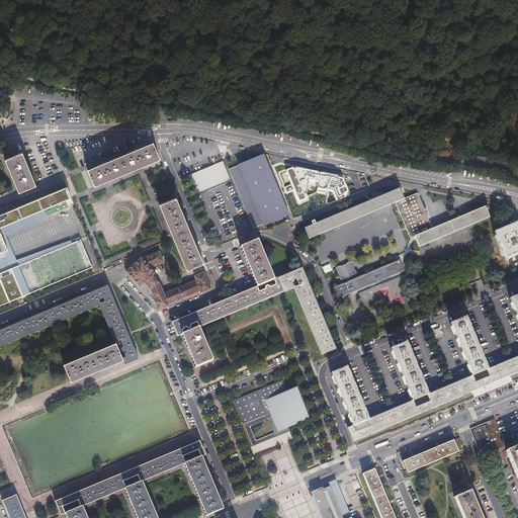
[(87,168),(86,169),(93,186),(94,185),(96,184),(97,184),(99,183),(100,183),(103,182),(103,181),(106,180),(107,180),(109,179),(110,179),(112,178),(113,177),(115,176),(116,176),(119,175),(122,174),(122,173),(125,172),(126,172),(128,171),(130,171),(132,170),(133,169),(135,168),(136,168),(139,167),(142,166),(142,165),(145,164),(146,164),(148,163),(149,163),(151,162),(152,161),(154,161),(155,160),(159,159),(152,142),(151,142),(148,144),(147,144),(146,145),(145,145),(144,145),(142,146),(141,147),(139,147),(138,148),(137,148),(135,149),(134,149),(133,150),(132,150),(131,151),(128,152),(127,152),(126,152),(125,153),(124,153),(122,154),(121,154),(119,155),(118,156),(116,157),(115,157),(113,158),(112,158),(110,159),(109,159),(108,160),(106,161),(105,161),(103,162),(102,162),(100,163),(99,164),(96,165),(94,166),(93,166),(90,167),(89,168),(87,168)]
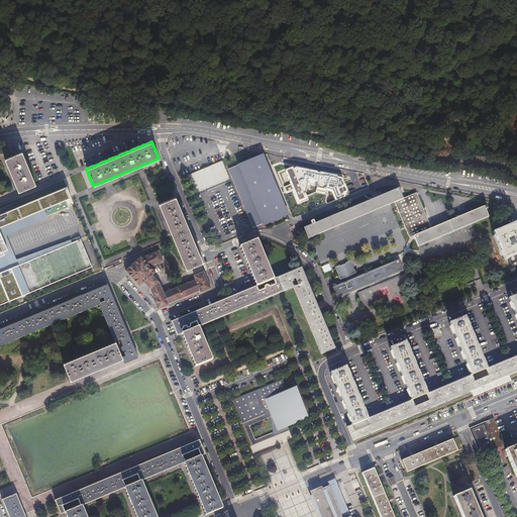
[(17,191),(18,192),(35,185),(35,184),(34,182),(33,181),(32,179),(32,178),(31,175),(30,172),(29,172),(28,169),(28,168),(27,166),(27,165),(26,163),(25,162),(24,160),(24,159),(23,156),(22,152),(21,151),(4,159),(4,160),(5,163),(6,163),(7,166),(7,167),(8,169),(8,170),(9,172),(10,173),(11,175),(11,176),(12,178),(12,179),(13,182),(14,183),(15,185),(15,186),(16,188),(16,189),(17,191)]
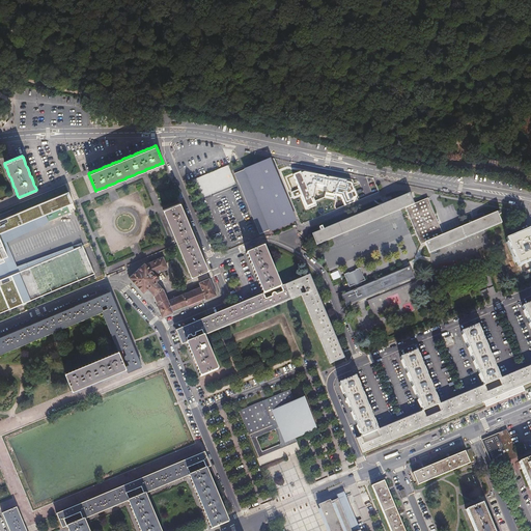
[(271,158),(235,172),(259,232),(295,218),(292,212),(278,176),(271,158)]
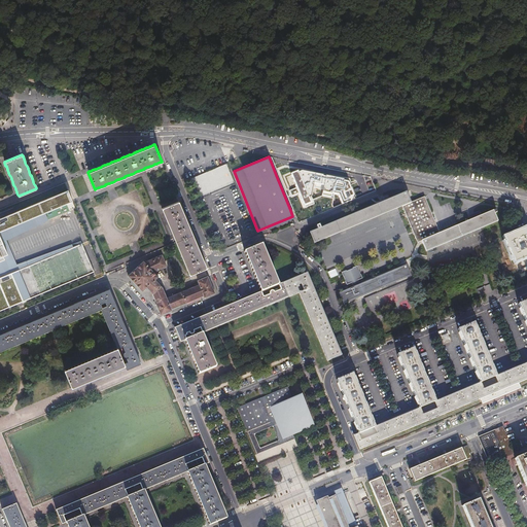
[(227,165),(190,176),(197,197),(234,185),(227,165)]
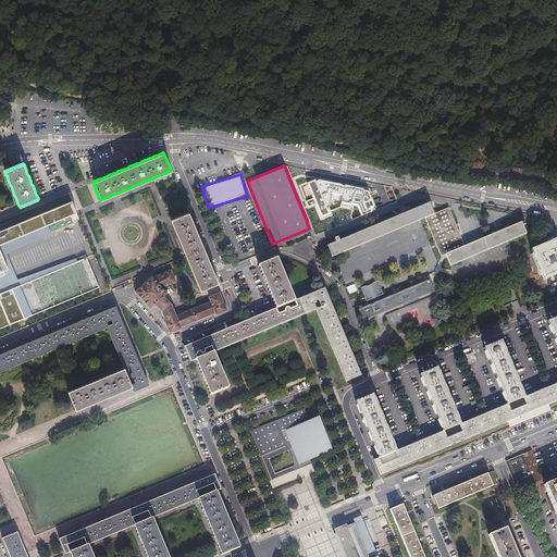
[(404,212),(326,244),(331,256),(420,220),(425,218),(436,245),(437,246),(442,256),(446,255),(447,257),(450,265),(524,234),(519,223),(503,230),(502,227),(507,225),(505,222),(494,226),(496,230),(497,230),(498,232),(465,246),(448,207),(433,213),(429,201),(408,210),(407,208),(412,206),(410,201),(399,206),(400,210),(403,210),(404,212)]
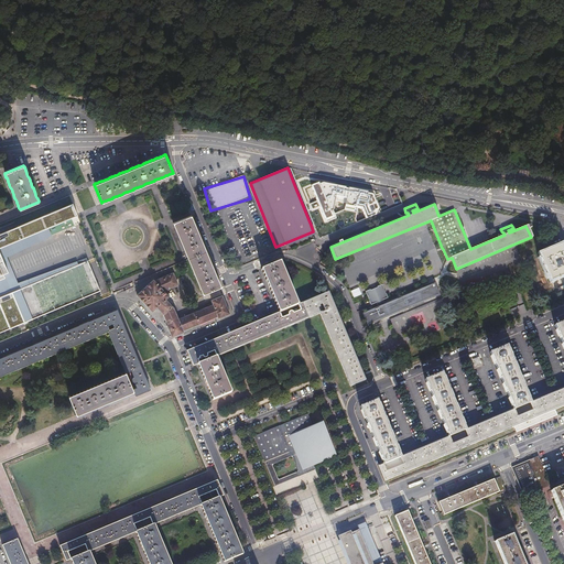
[(7,258),(52,236),(49,229),(50,228),(77,217),(72,205),(0,234),(0,333),(10,328),(34,318),(100,291),(87,261),(78,266),(76,261),(18,283),(7,258)]
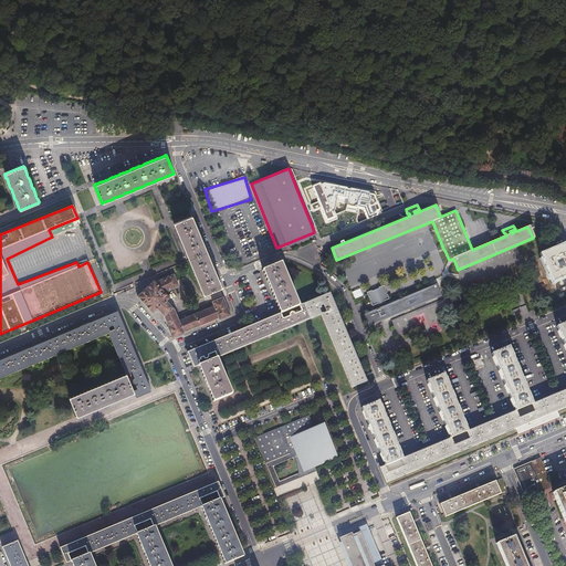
[(191,216),(173,223),(174,224),(175,228),(175,229),(176,231),(177,232),(178,234),(178,236),(179,238),(179,239),(180,241),(181,242),(181,244),(182,245),(184,249),(185,252),(186,253),(186,255),(187,257),(188,259),(188,260),(189,262),(189,263),(190,265),(191,266),(192,270),(194,273),(194,274),(195,276),(196,278),(197,280),(197,281),(198,283),(198,284),(199,286),(200,287),(201,290),(201,291),(202,294),(202,295),(221,287),(221,286),(219,283),(219,282),(218,280),(218,279),(218,278),(217,276),(217,275),(216,273),(215,272),(213,270),(213,269),(212,266),(212,265),(211,264),(211,262),(210,261),(209,259),(209,258),(208,255),(208,254),(207,252),(206,251),(205,249),(205,248),(203,245),(203,244),(202,242),(201,241),(201,240),(201,238),(200,238),(199,234),(198,231),(198,230),(197,228),(196,227),(195,224),(195,223),(194,221),(194,220),(191,217),(191,216)]
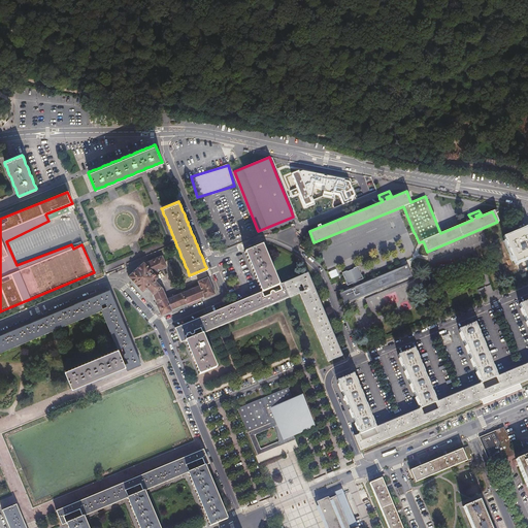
[(505,237),(516,264),(527,258),(527,233),(526,229),(505,237)]
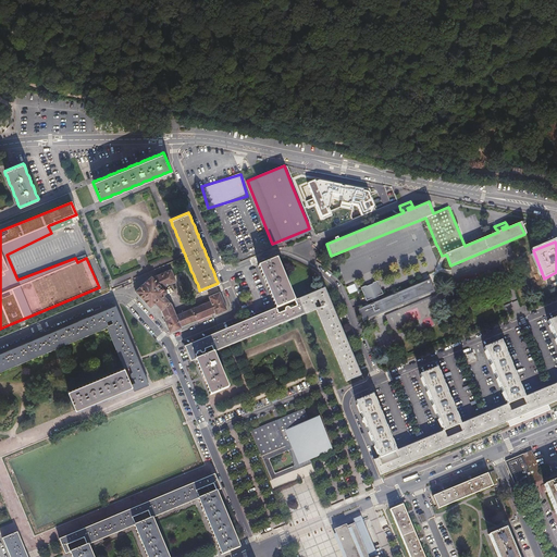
[(277,259),(277,258),(258,265),(258,267),(259,270),(260,271),(261,273),(261,274),(262,276),(262,277),(263,277),(263,280),(264,281),(264,283),(265,284),(267,287),(267,288),(268,291),(269,292),(269,294),(270,294),(270,295),(271,297),(271,298),(272,300),(272,301),(273,304),(274,305),(275,307),(275,309),(295,300),(294,299),(293,297),(293,296),(292,293),(291,291),(291,289),(289,287),(288,286),(287,284),(287,283),(286,281),(286,280),(285,276),(284,276),(283,273),(283,272),(282,270),(282,269),(281,267),(280,265),(280,263),(279,262),(277,259)]
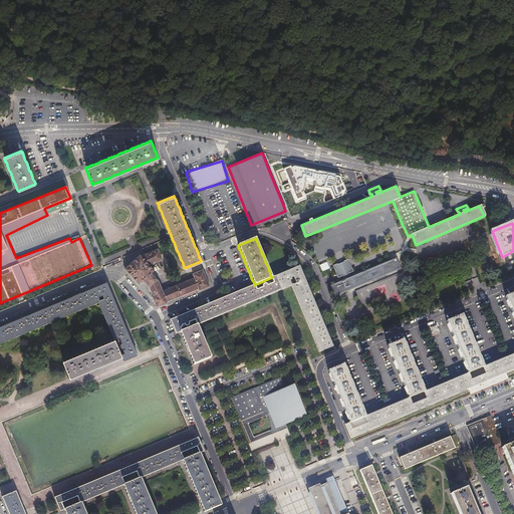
[(139,255),(124,268),(139,284),(143,281),(150,290),(153,296),(152,297),(157,307),(167,303),(166,301),(198,288),(199,290),(208,286),(202,270),(192,274),(194,278),(162,291),(158,283),(151,274),(154,271),(150,266),(163,260),(160,254),(158,249),(141,256),(139,255)]
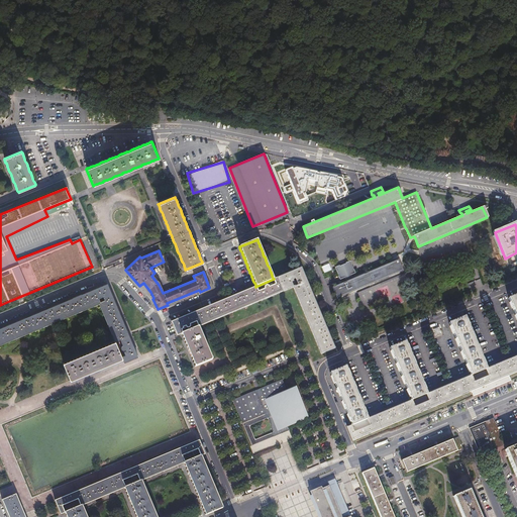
[(347,281),(332,288),(336,298),(340,297),(403,271),(399,260),(353,279),(347,281)]
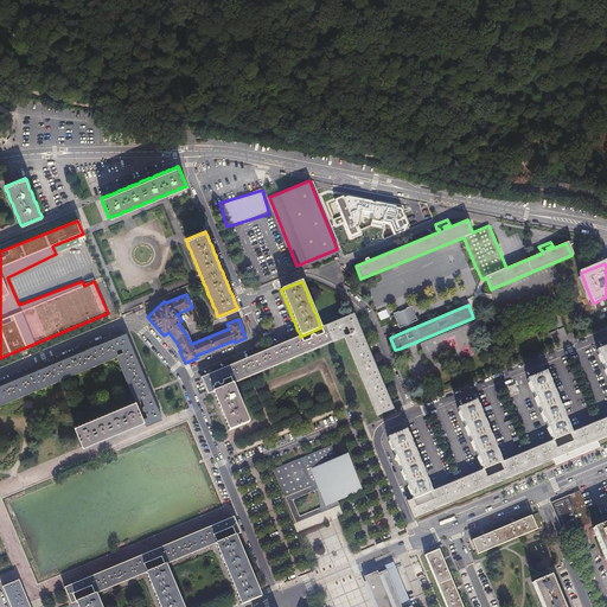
[(413,306),(395,314),(401,328),(407,326),(408,330),(415,327),(413,323),(419,321),(413,306)]
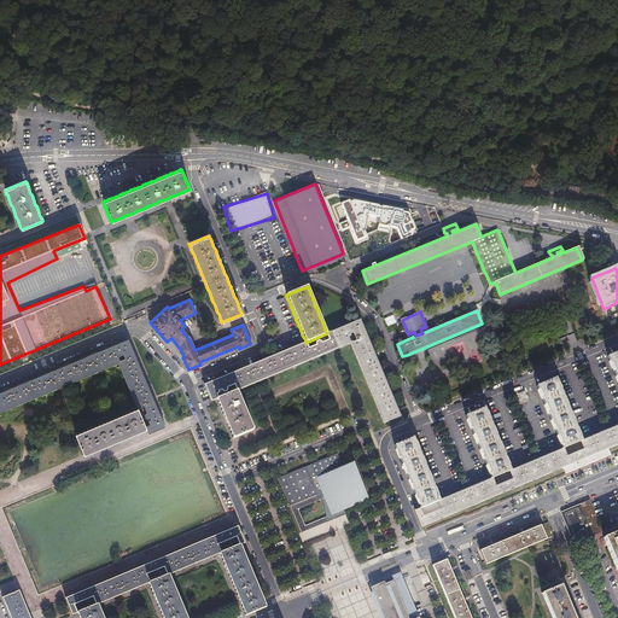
[(343,327),(331,332),(338,349),(350,344),(383,424),(400,417),(395,403),(388,386),(379,368),(373,351),(366,336),(360,320),(347,326),(343,327)]
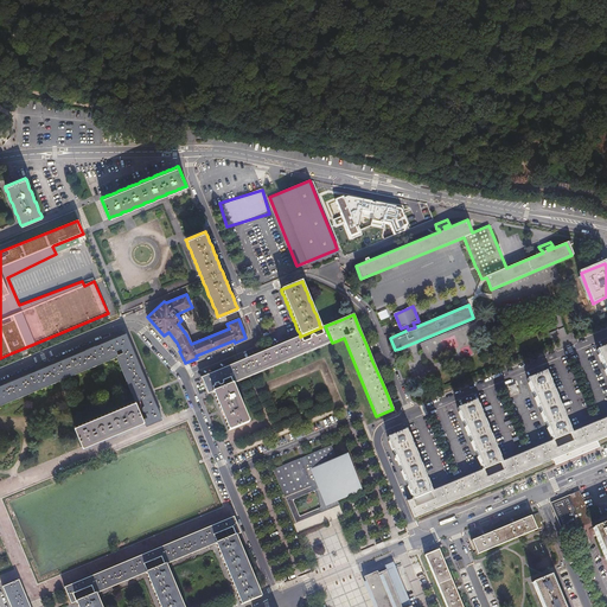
[(332,343),(325,326),(321,327),(300,337),(298,337),(283,344),(268,350),(254,356),(236,363),(200,377),(208,394),(212,393),(232,383),(332,343)]
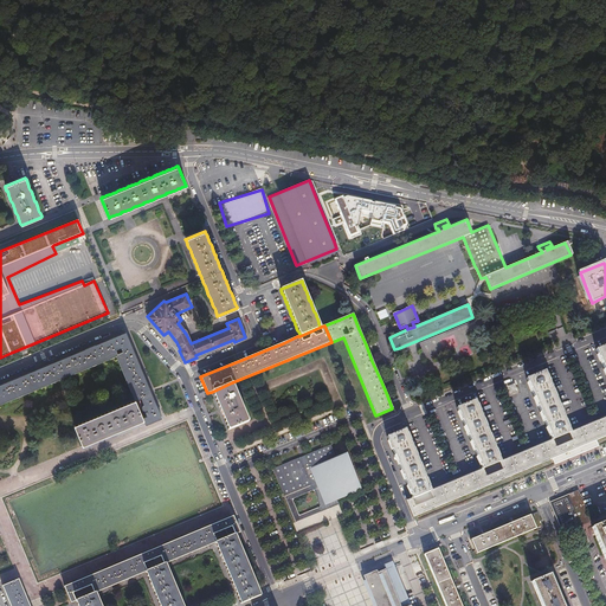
[(0,403),(116,355),(135,400),(143,420),(146,425),(161,418),(143,376),(135,356),(126,333),(120,335),(96,345),(69,356),(55,362),(39,369),(19,376),(0,385),(0,403)]
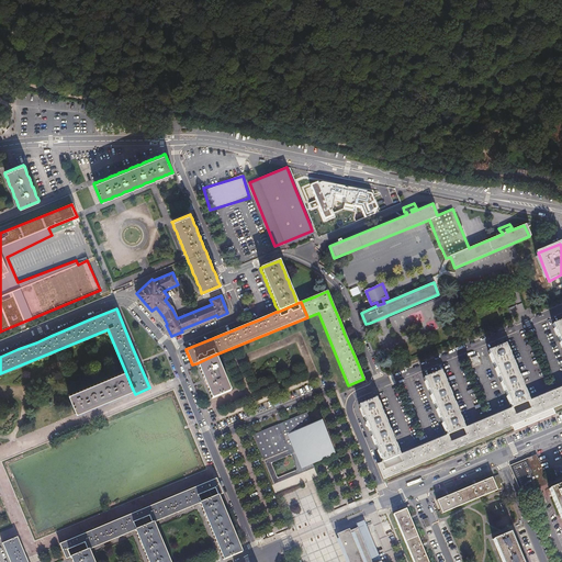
[(561,318),(551,324),(561,350),(561,318)]
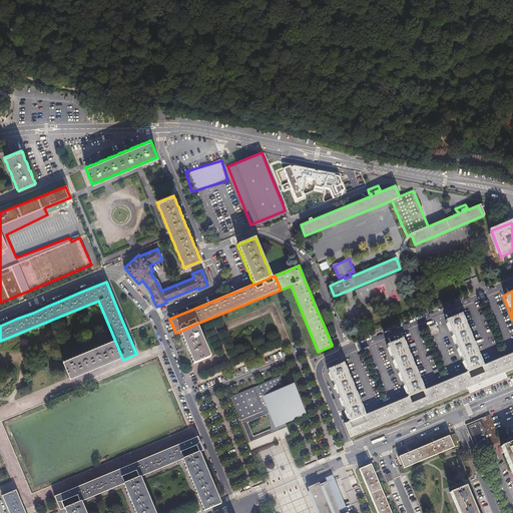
[(462,313),(444,320),(466,372),(483,365),(462,313)]
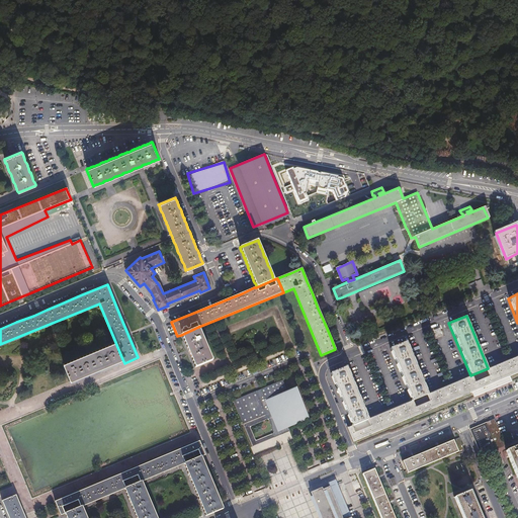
[(198,327),(181,335),(181,336),(182,338),(182,339),(183,341),(184,342),(185,344),(185,345),(186,347),(186,348),(187,350),(188,351),(188,352),(189,354),(189,355),(190,357),(190,358),(191,360),(192,361),(193,363),(193,364),(194,366),(194,367),(195,367),(212,360),(211,359),(211,357),(210,356),(209,354),(209,353),(208,350),(207,347),(206,346),(205,344),(205,343),(204,341),(204,340),(203,338),(202,337),(201,334),(200,331),(199,329),(198,327)]
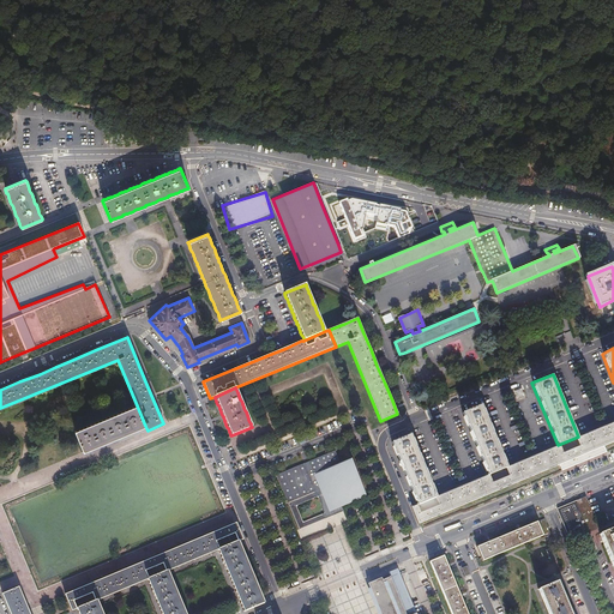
[(482,404),(462,413),(468,427),(470,433),(480,457),(482,462),(487,475),(507,467),(482,404)]
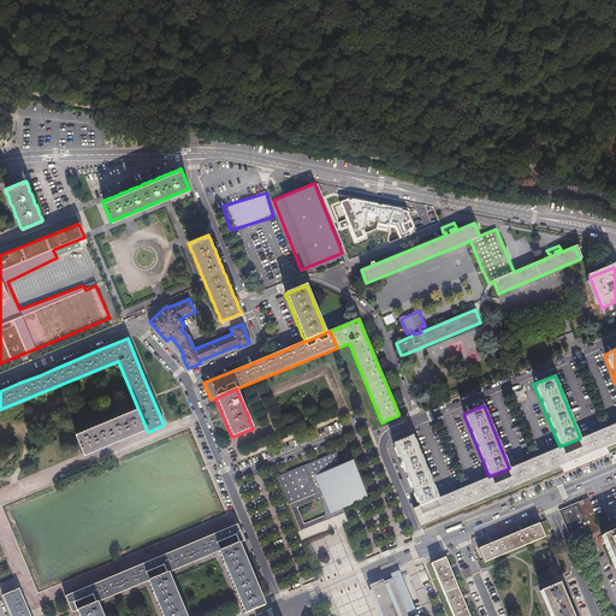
[(77,431),(76,432),(84,452),(86,451),(88,450),(89,450),(92,449),(93,449),(95,448),(96,448),(99,446),(100,445),(104,444),(105,444),(107,443),(108,443),(111,442),(112,440),(114,439),(116,439),(118,438),(119,438),(123,437),(123,436),(126,434),(129,433),(130,433),(131,433),(134,432),(135,431),(137,430),(138,430),(141,428),(142,428),(144,427),(146,427),(137,407),(136,407),(134,408),(132,408),(130,409),(129,410),(125,412),(122,413),(118,414),(117,414),(114,415),(113,416),(111,418),(110,418),(107,419),(106,419),(104,420),(102,421),(100,422),(99,422),(95,424),(92,425),(90,426),(88,427),(87,427),(84,428),(83,428),(81,430),(80,430),(77,431)]
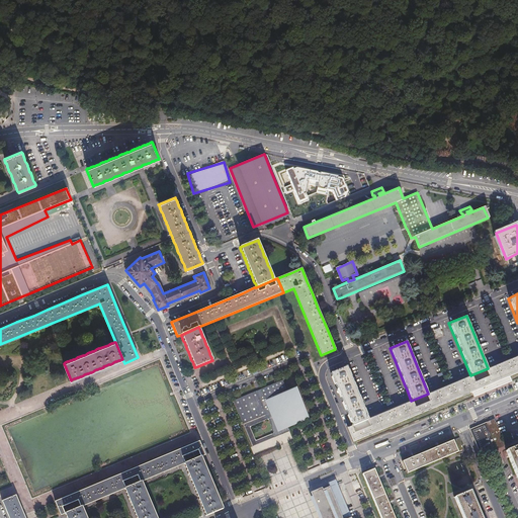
[(351,426),(347,428),(352,442),(355,440),(472,392),(510,376),(512,375),(517,372),(517,355),(488,368),(470,375),(428,394),(411,401),(409,402),(405,404),(375,416),(370,418),(368,419),(351,426)]
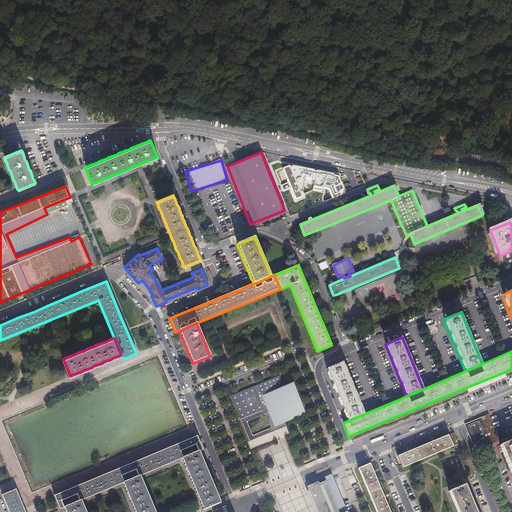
[(364,414),(343,362),(326,369),(330,380),(332,385),(337,396),(341,406),(342,409),(347,421),(364,414)]
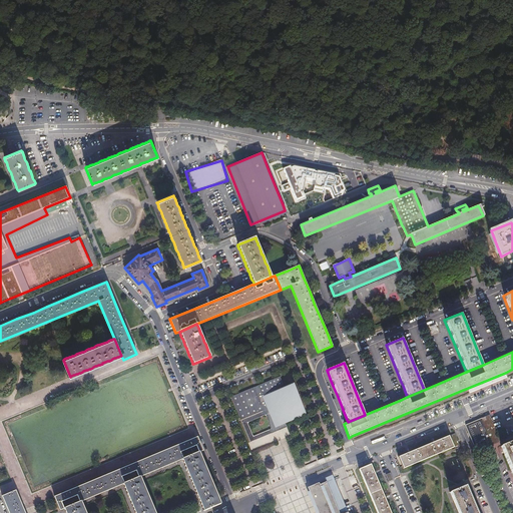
[(505,373),(468,388),(470,393),(507,377),(505,373)]
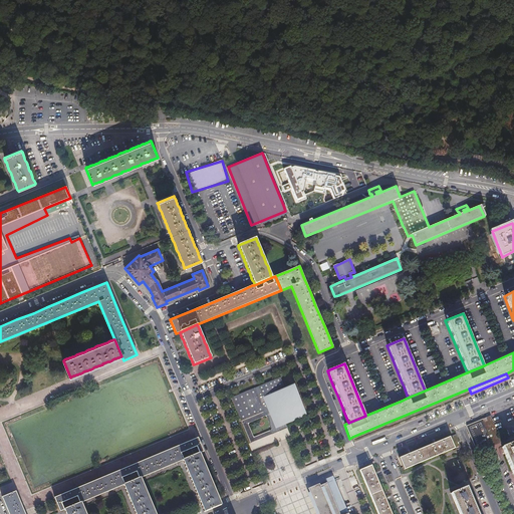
[(286,428),(284,423),(305,415),(292,384),(283,389),(278,377),(229,398),(239,422),(248,444),(278,432),(286,428)]
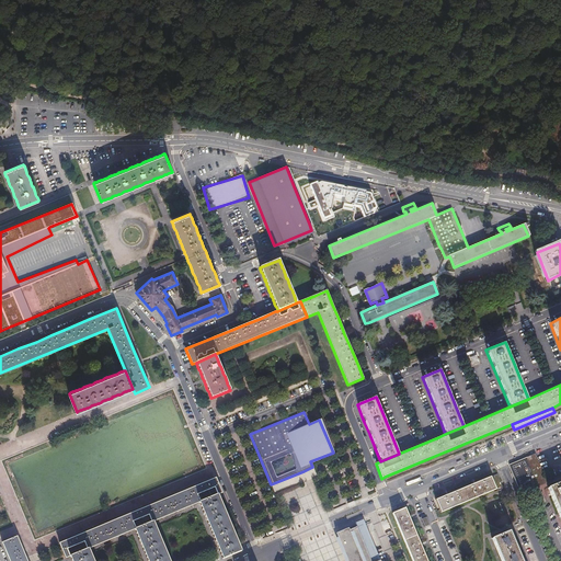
[(545,481),(535,457),(511,467),(522,491),(545,481)]
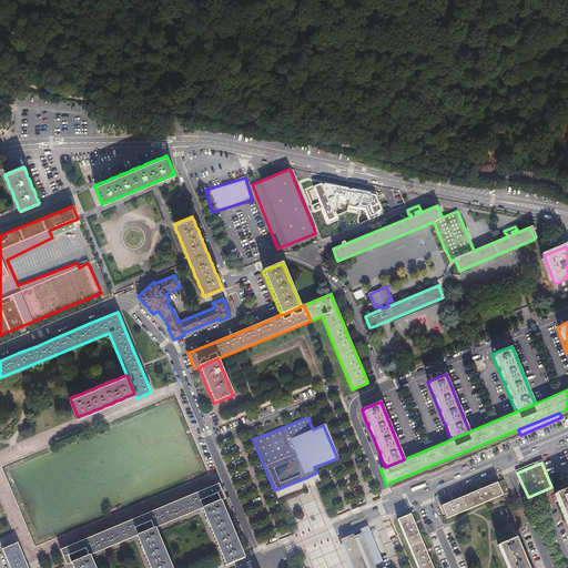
[(509,492),(505,480),(498,483),(504,495),(509,492)]
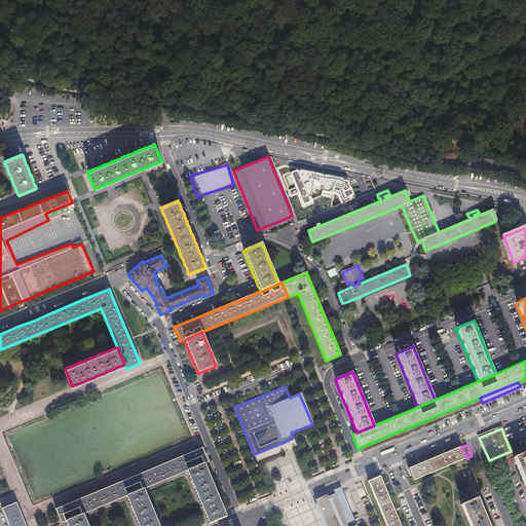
[(419,464),(409,468),(413,478),(414,480),(462,460),(466,458),(461,447),(446,453),(419,464)]
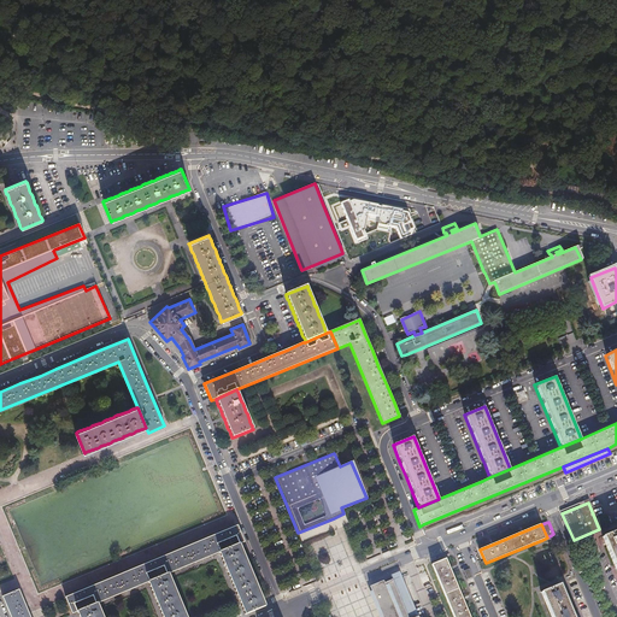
[(231,528),(65,598),(72,613),(77,611),(98,603),(100,601),(117,594),(135,587),(147,582),(169,573),(172,571),(187,565),(199,560),(213,554),(218,552),(239,544),(244,541),(238,526),(231,528)]
